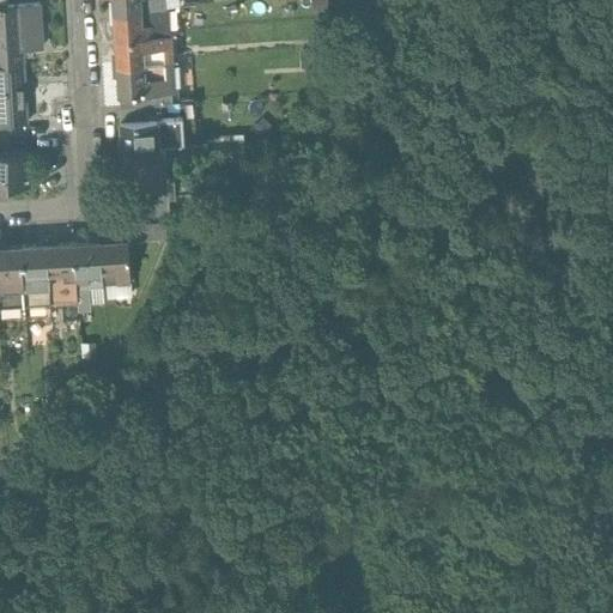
[(113,0),(114,12),(143,11),(167,8),(165,0),(113,0)]
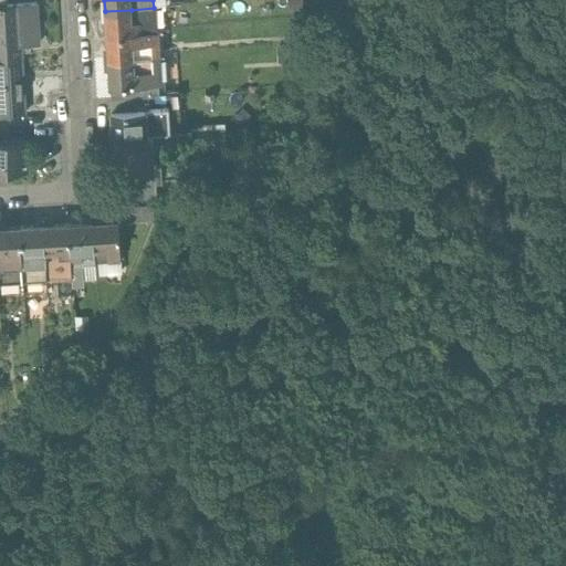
[(19,3),(0,3),(0,60),(22,59),(19,3)]
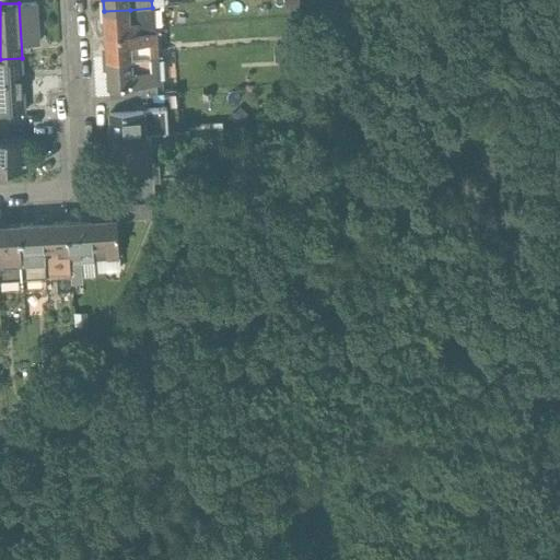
[(130,10),(104,11),(105,35),(144,33),(143,21),(131,22),(130,10)]
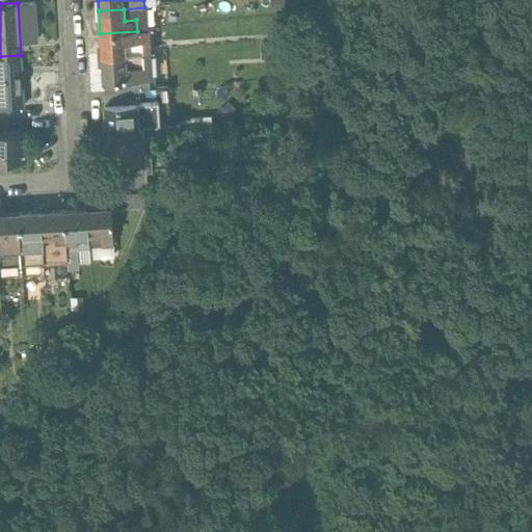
[(137,31),(100,33),(102,56),(126,55),(149,54),(147,30),(137,31)]
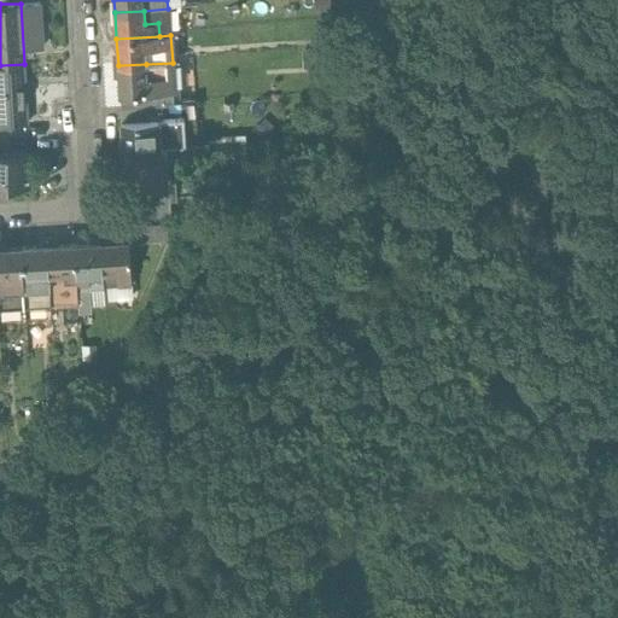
[(173,63),(146,64),(118,65),(120,93),(121,93),(174,89),(173,63)]
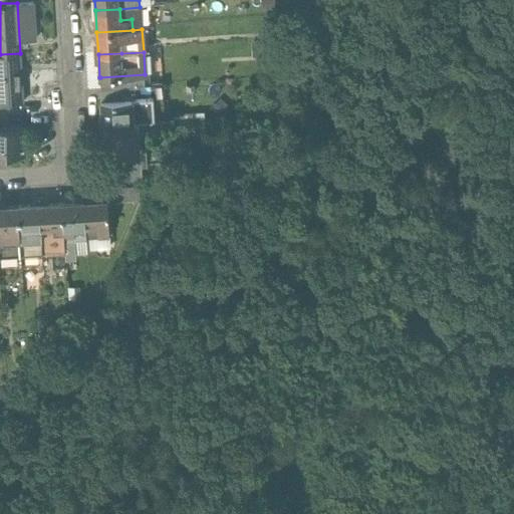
[(20,53),(0,54),(0,102),(23,100),(20,53)]
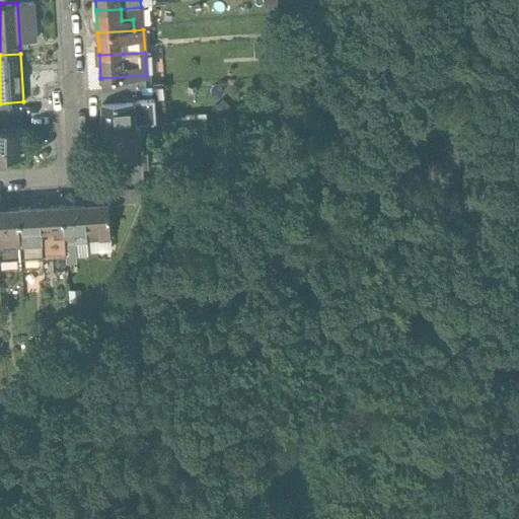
[(146,75),(101,78),(102,91),(126,89),(147,88),(146,75)]
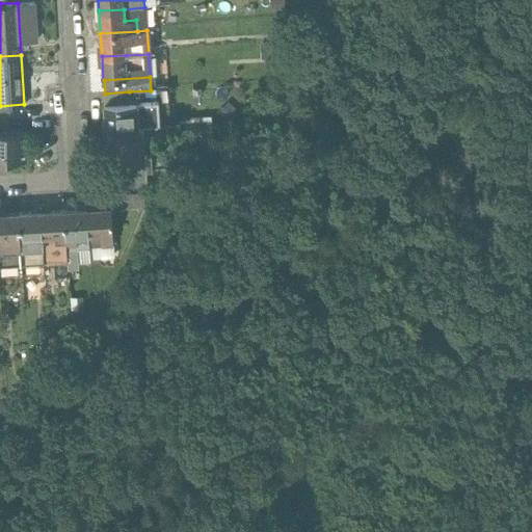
[(129,91),(105,94),(106,106),(129,104),(129,91)]
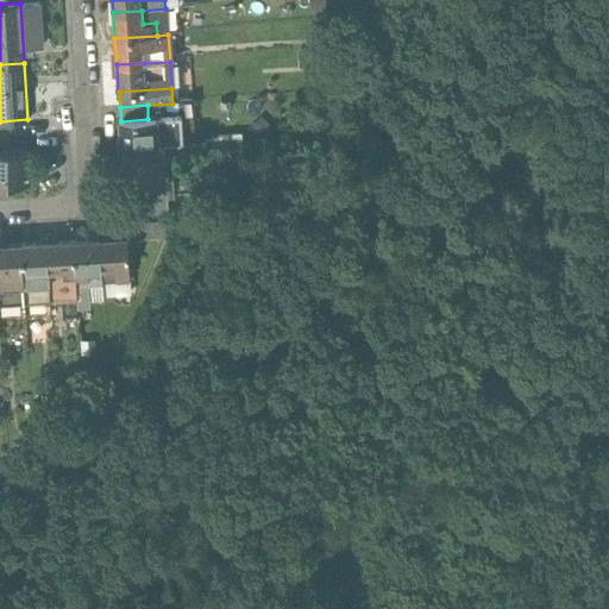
[(121,121),(120,121),(123,149),(150,146),(149,132),(165,131),(165,118),(148,119),(121,121)]
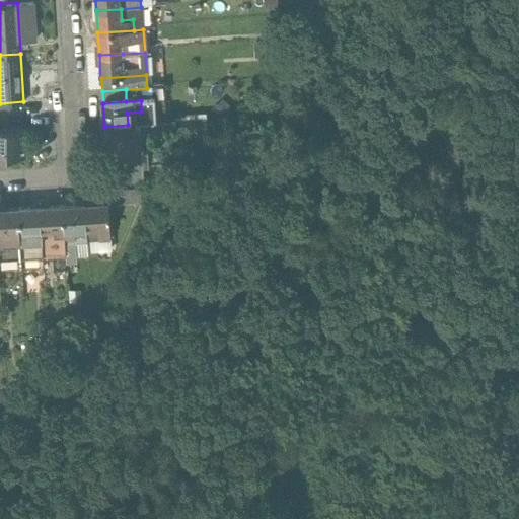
[(128,125),(104,127),(105,150),(106,150),(107,170),(143,168),(141,137),(129,137),(128,125)]
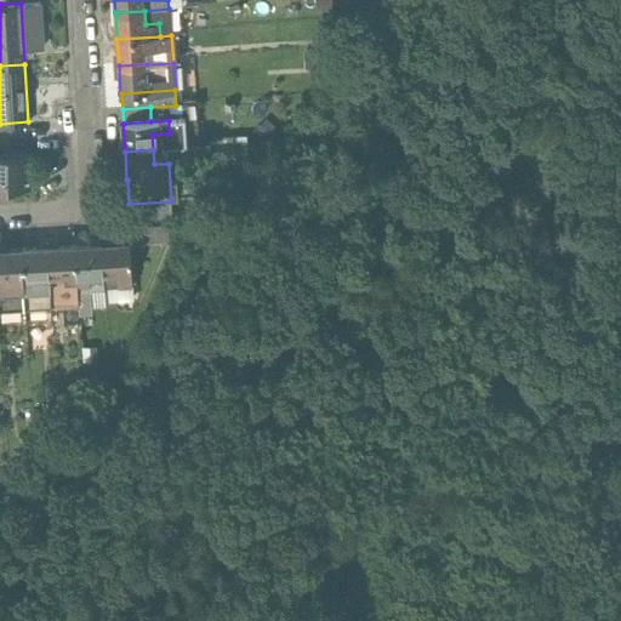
[(0,153),(0,188),(32,187),(30,153),(0,153)]
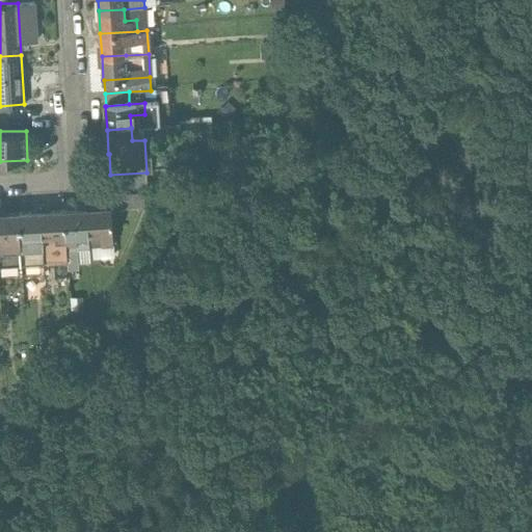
[(147,173),(110,175),(111,188),(148,185),(147,173)]
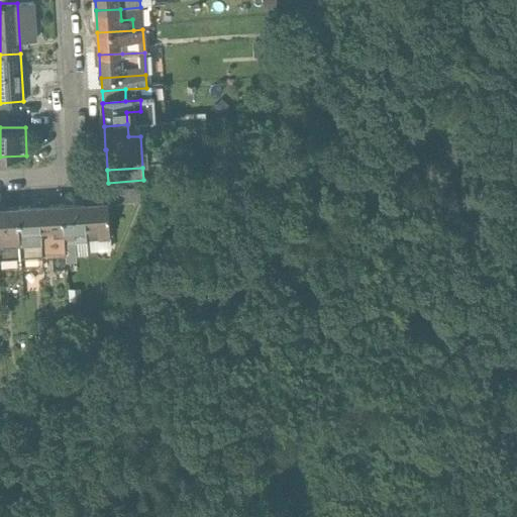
[(107,201),(85,202),(86,225),(98,225),(99,238),(110,237),(107,201)]
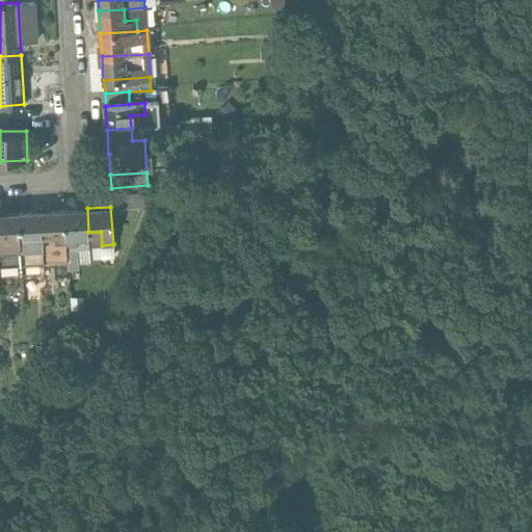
[(87,208),(64,210),(67,247),(77,246),(76,233),(88,232),(87,208)]
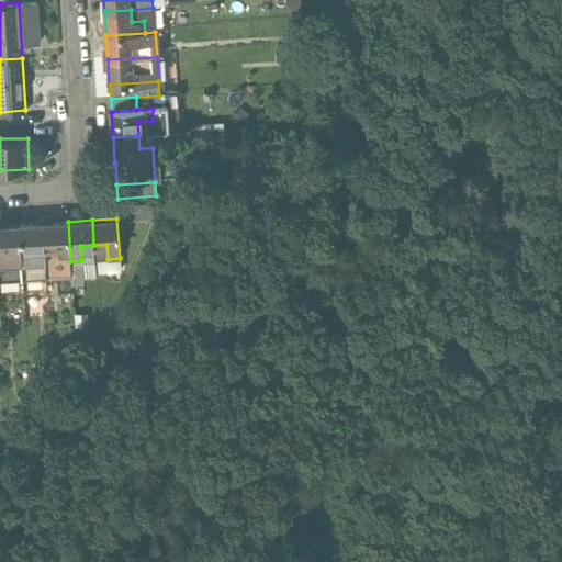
[(68,222),(44,223),(46,262),(46,276),(71,273),(70,261),(68,222)]
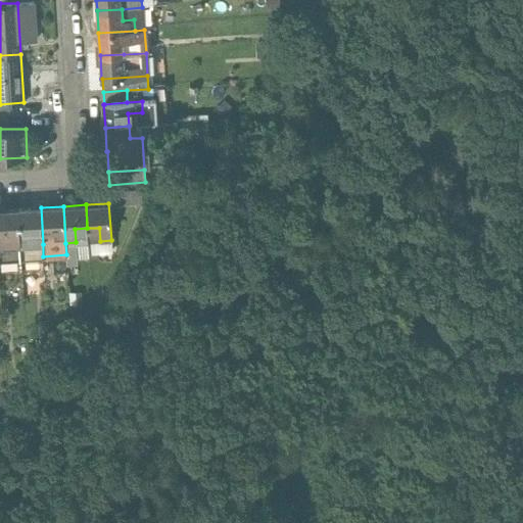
[(41,207),(18,209),(21,271),(44,269),(43,256),(43,244),(41,207)]
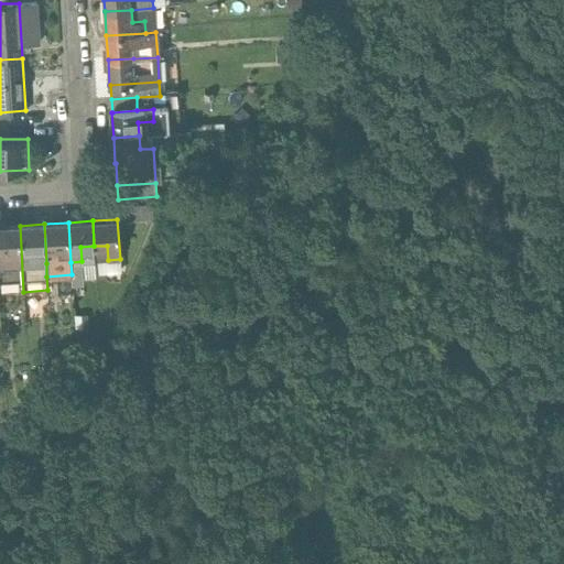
[(20,226),(0,226),(0,279),(11,279),(12,292),(23,292),(20,226)]
